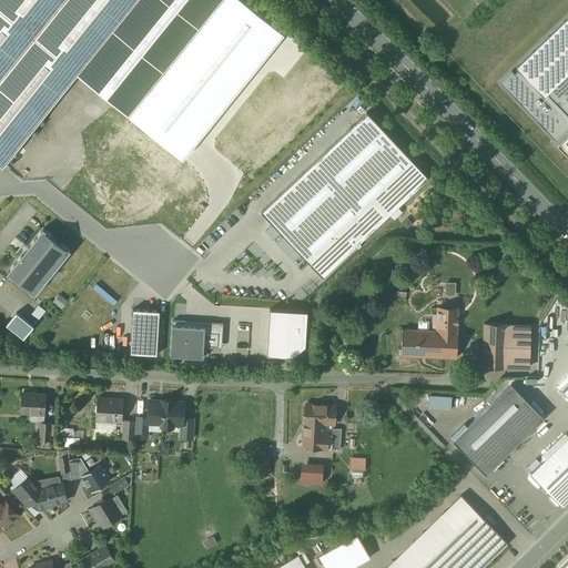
[(0,0),(0,164),(2,166),(78,74),(137,0),(0,0)]
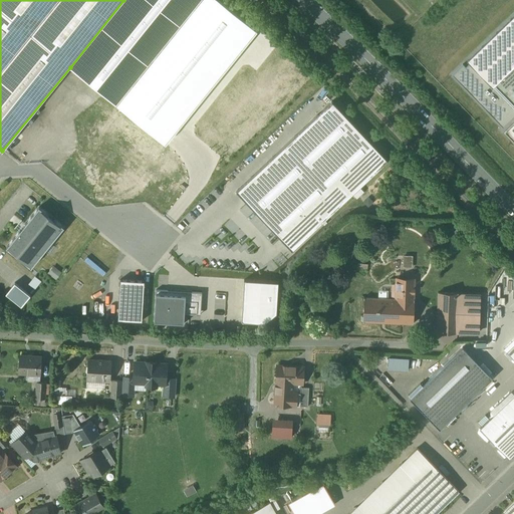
[(200,0),(123,0),(70,67),(116,104),(200,0)]
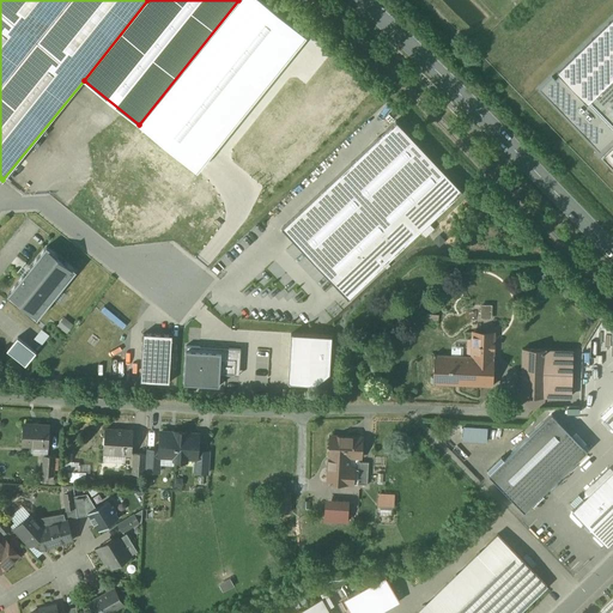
[(612,13),(536,89),(602,156),(612,145),(612,105),(612,13)]
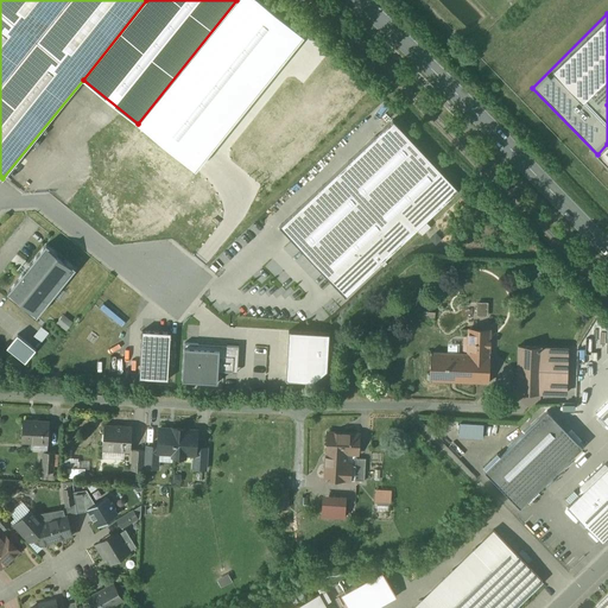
[(279,226),(346,296),(460,189),(393,119),(279,226)]
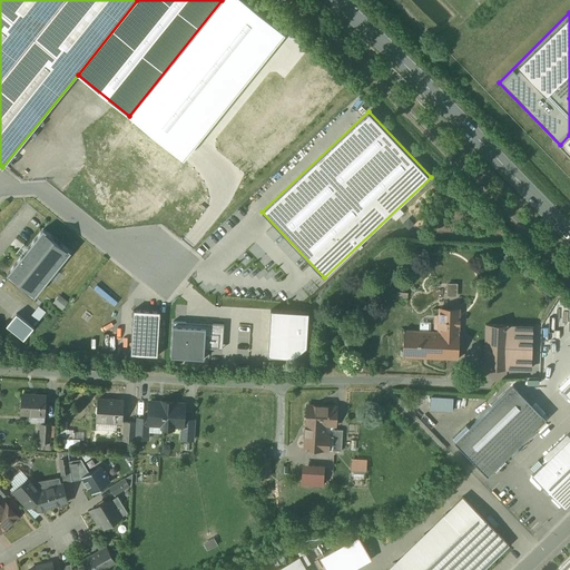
[(569,135),(560,145),(558,147),(569,159),(569,135)]
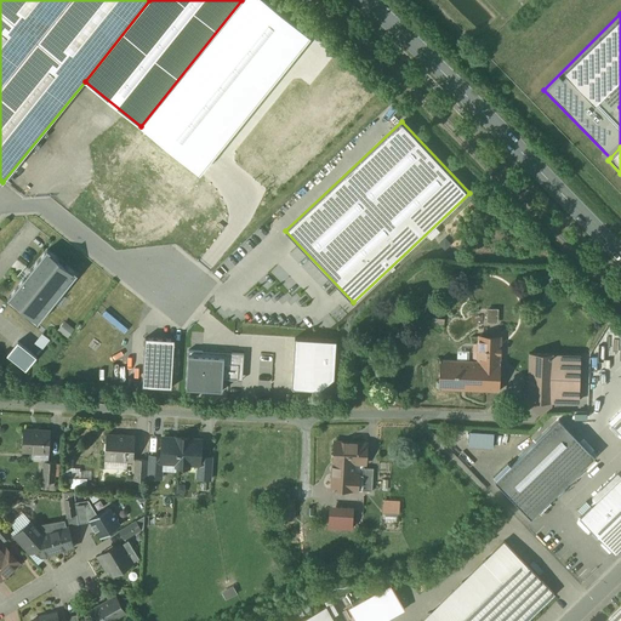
[(47,250),(7,300),(38,324),(78,275),(47,250)]
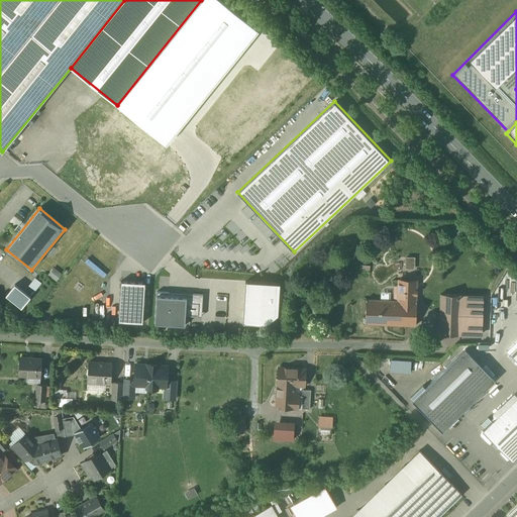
[(416,269),(417,257),(408,257),(408,269),(416,269)]
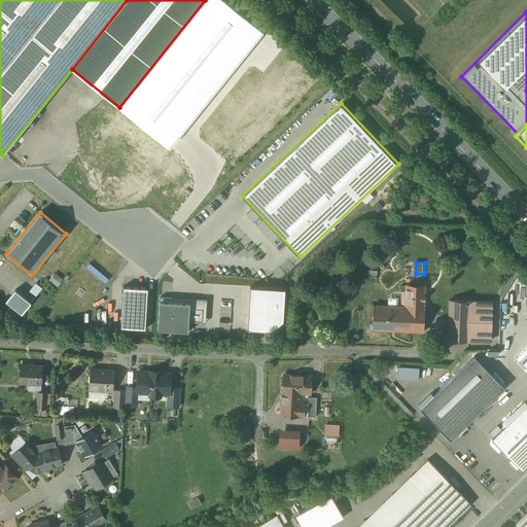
[(51,280),(59,286),(65,280),(57,273),(51,280)]
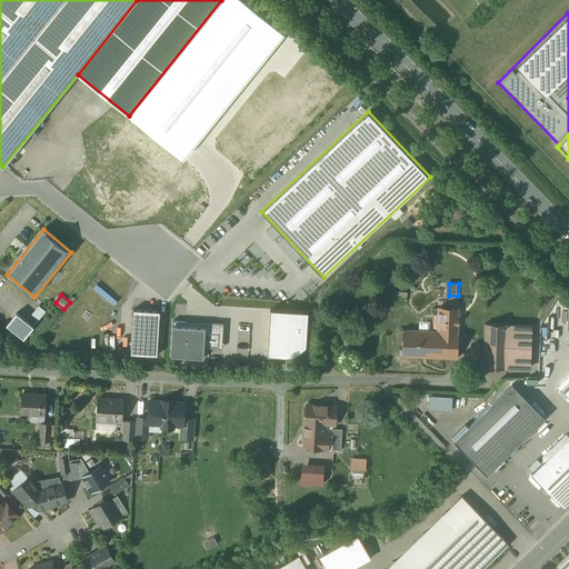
[(41,306),(33,315),(41,320),(48,311),(41,306)]
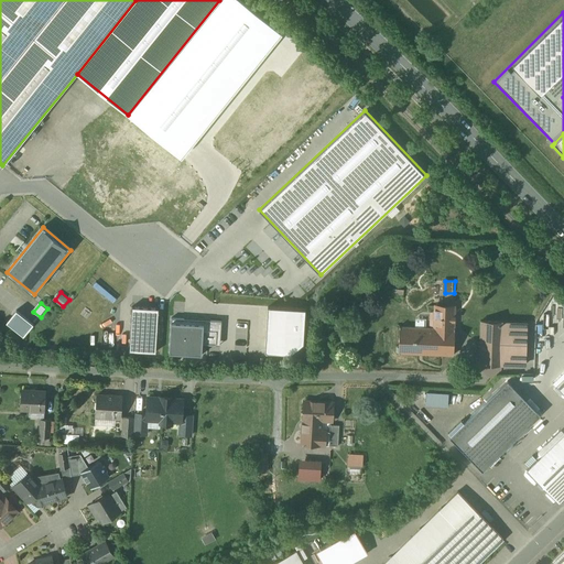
[(455,307),(435,306),(435,320),(434,328),(434,355),(454,356),(455,329),(454,329),(455,307)]
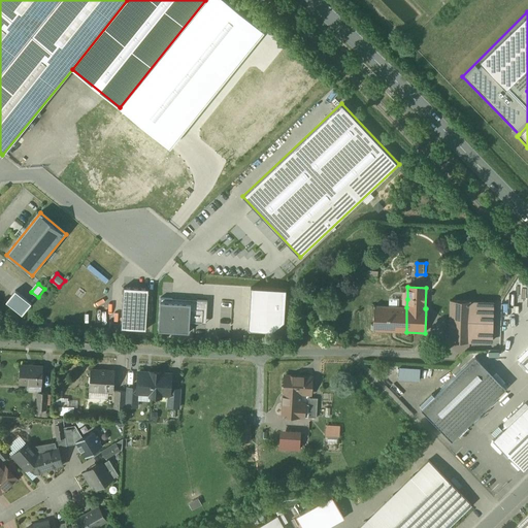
[(32,303),(14,290),(5,302),(23,316),(32,303)]
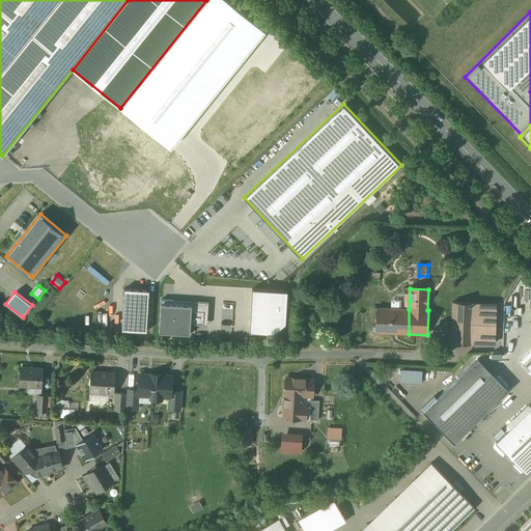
[(124,336),(148,337),(150,296),(127,294),(124,336)]
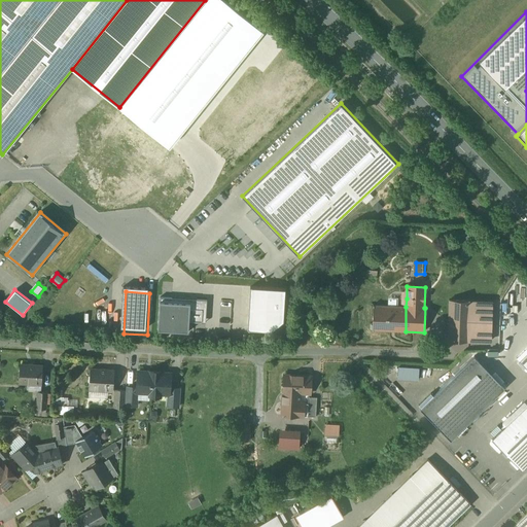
[(287,295),(252,292),(249,335),(273,337),(285,325),(287,295)]
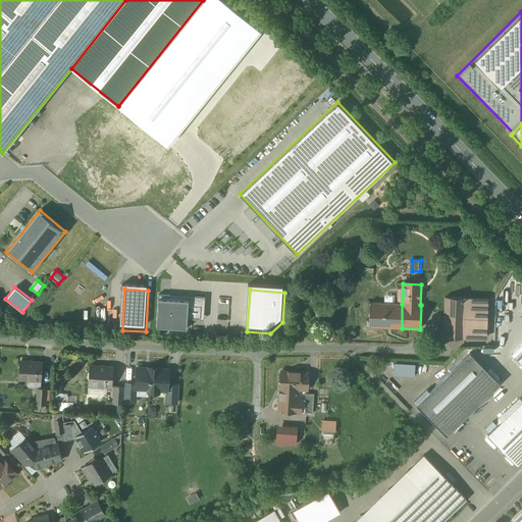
[(210,297),(157,294),(155,331),(189,333),(190,324),(208,325),(210,297)]
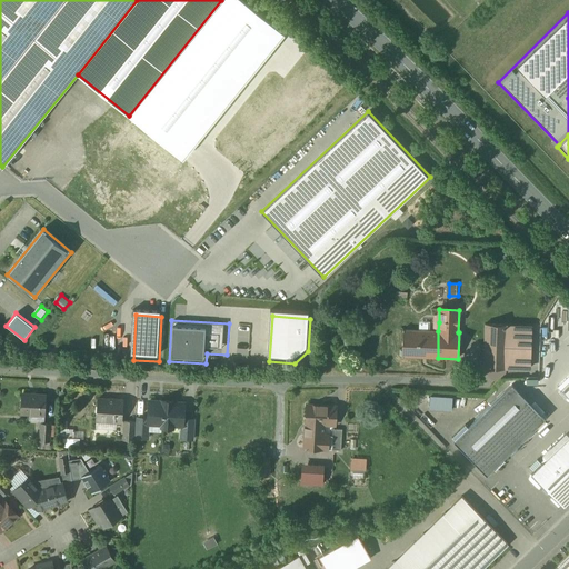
[(508,326),(486,325),(485,369),(507,369),(508,326)]
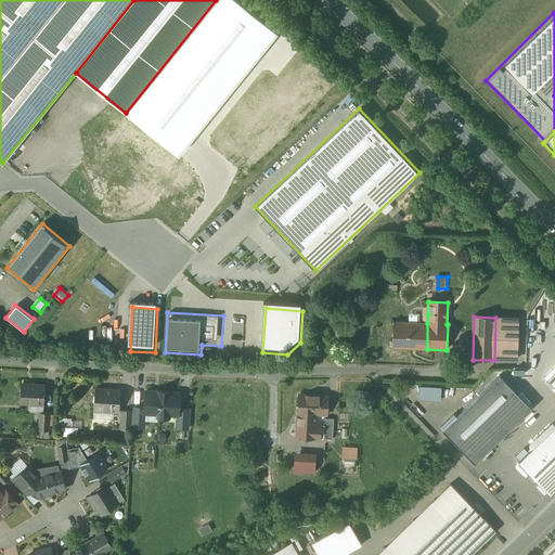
[(519,318),(495,318),(494,360),(518,361),(518,353),(516,353),(516,341),(518,341),(519,318)]
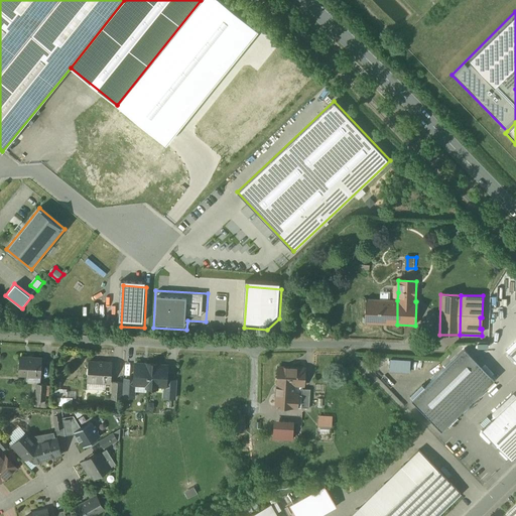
[(393,300),(366,299),(365,315),(363,316),(363,321),(365,323),(365,324),(397,325),(397,300),(393,300)]
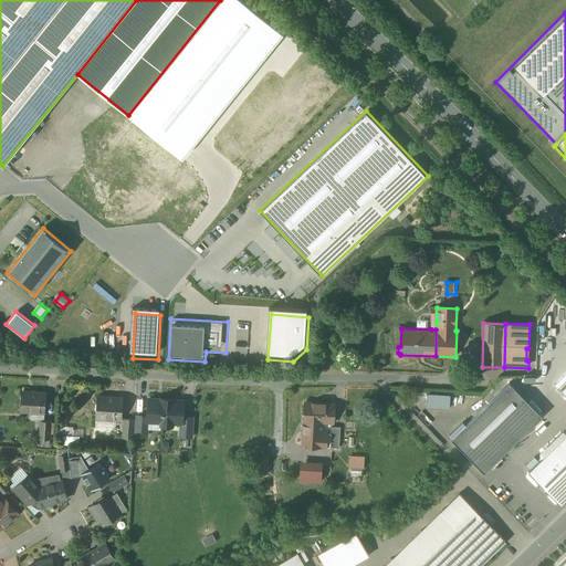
[(528,348),(526,348),(526,360),(528,360),(545,360),(546,348),(528,348)]
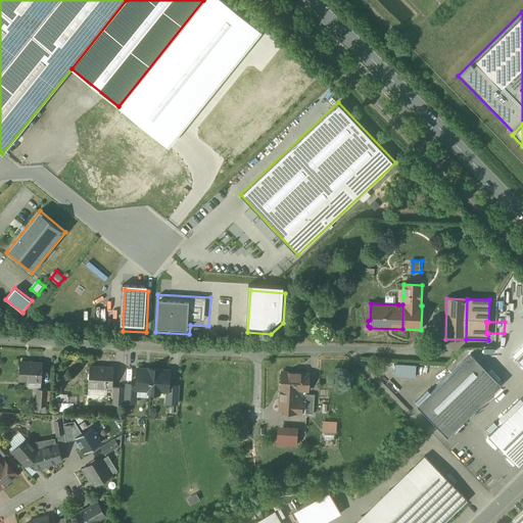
[(522,366),(522,402),(488,436),(518,466),(522,460),(522,351),(516,359),(522,366)]
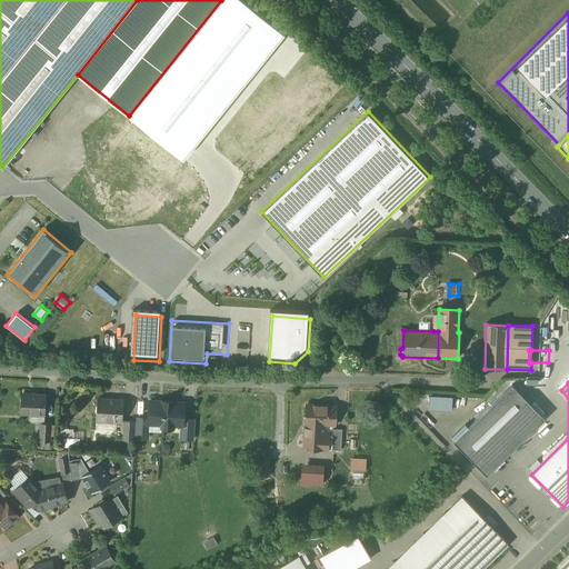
[(512,385),(453,441),(487,476),(493,469),(496,471),(505,462),(502,460),(545,419),(512,385)]
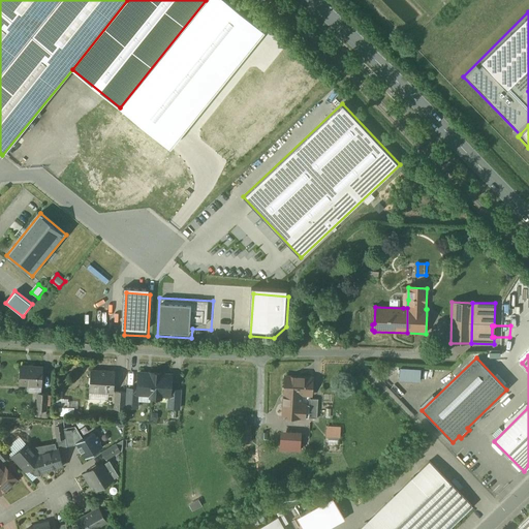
[(43,368),(21,367),(20,384),(42,386),(43,368)]
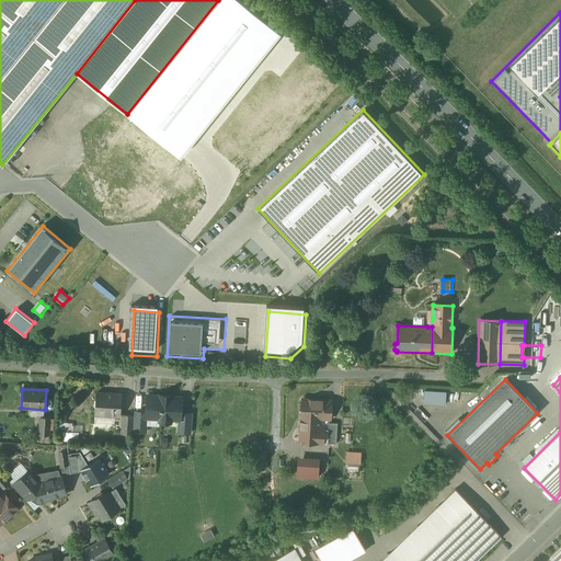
[(427,390),(427,404),(450,404),(450,390),(427,390)]
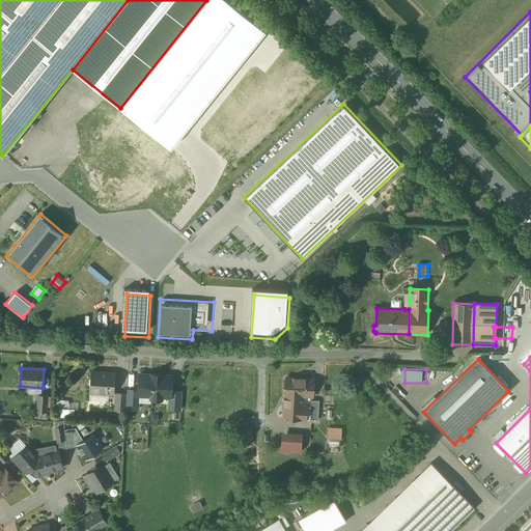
[(115,373),(91,372),(90,393),(114,394),(115,373)]
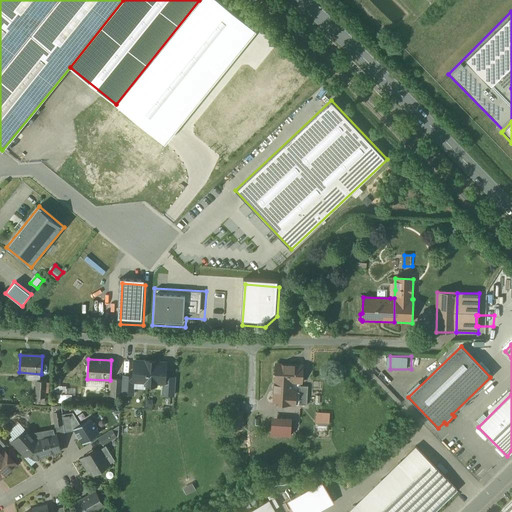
[(146,362),(134,361),(133,376),(133,381),(146,382),(146,385),(155,385),(156,382),(164,383),(165,383),(165,377),(166,363),(157,362),(157,361),(146,361),(146,362)]
